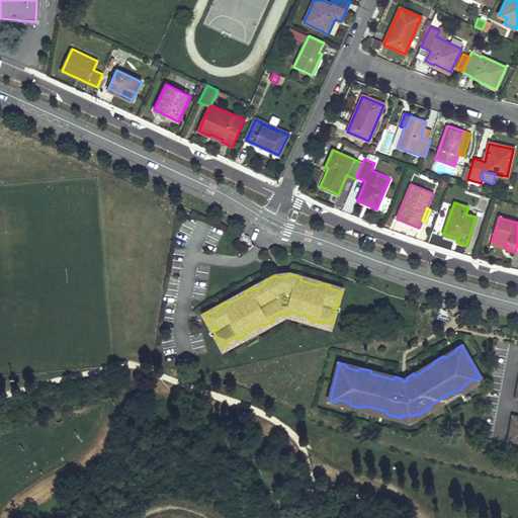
[(504,439),(517,442),(517,416),(509,415),(504,439)]
